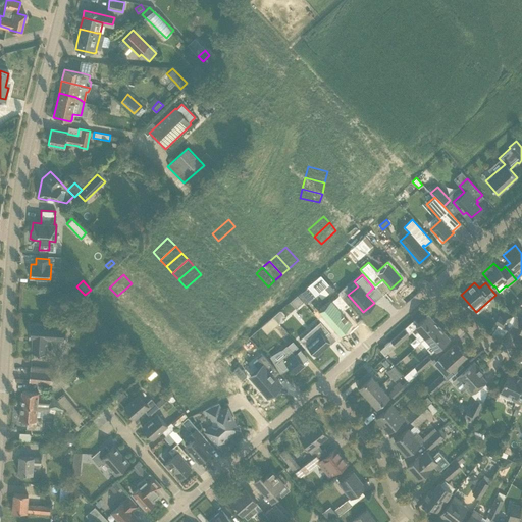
[(132,283),(117,296),(125,305),(140,292),(132,283)]
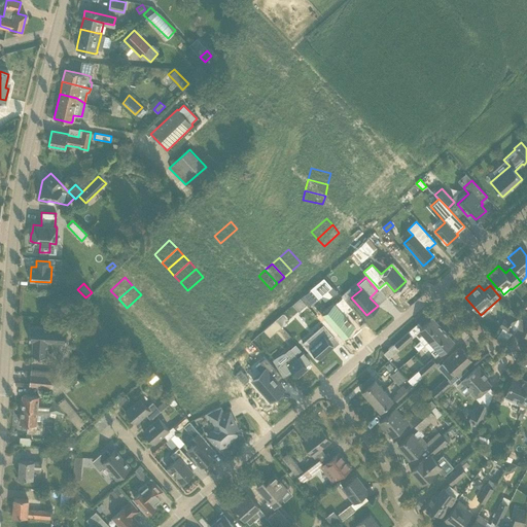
[(328,319),(327,320),(329,321),(328,322),(329,322),(334,325),(332,326),(337,330),(338,330),(341,335),(340,335),(341,336),(343,338),(344,337),(343,336),(346,332),(347,332),(350,329),(354,326),(355,327),(355,326),(351,321),(350,320),(350,321),(346,317),(347,316),(346,316),(345,314),(351,309),(352,309),(351,307),(345,300),(342,296),(342,297),(335,303),(334,302),(332,303),(340,310),(328,319)]
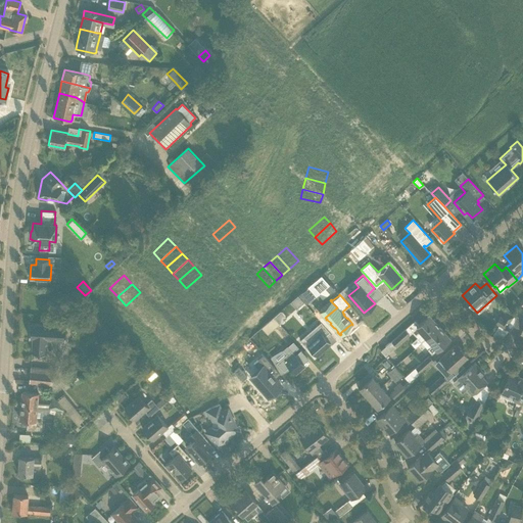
[(297,295),(289,302),(295,310),(303,302),(297,295)]
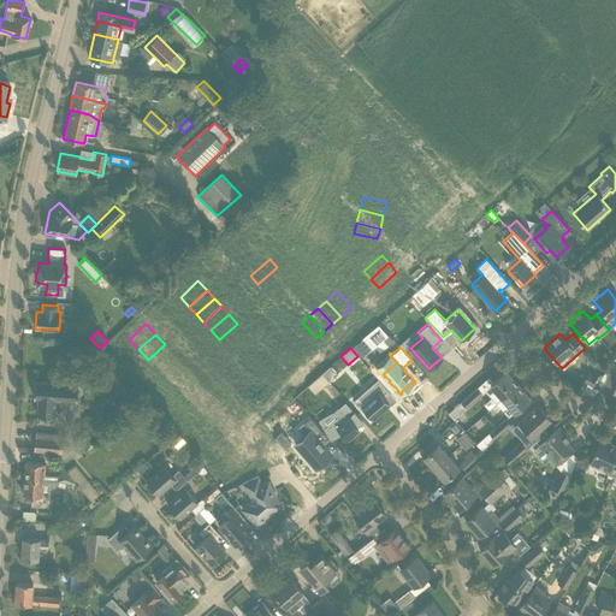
[(268,351),(260,360),(274,375),(283,368),(268,351)]
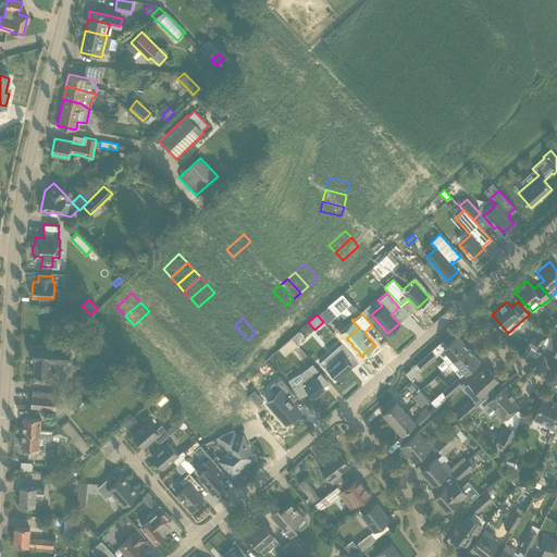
[(235,325),(227,332),(240,346),(248,339),(235,325)]
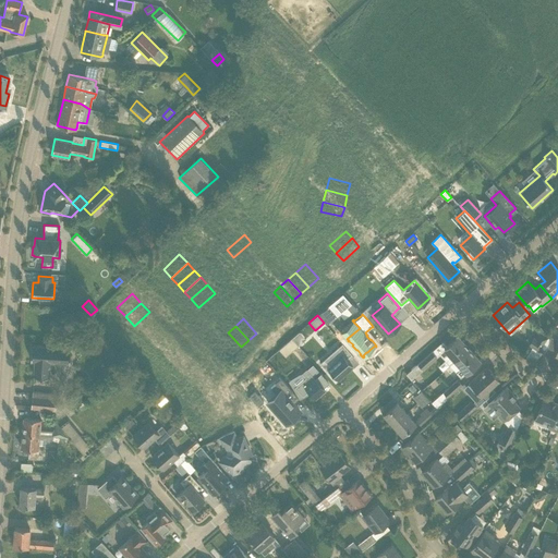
[(228,332),(219,340),(233,354),(241,347),(228,332)]
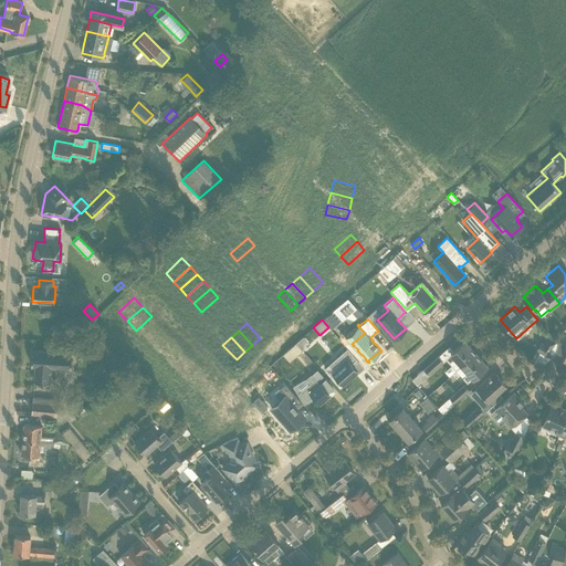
[(552,350),(556,343),(548,339),(546,338),(544,344),(542,343),(536,349),(540,352),(542,353),(534,364),(541,368),(548,358),(549,359),(555,353),(552,350)]
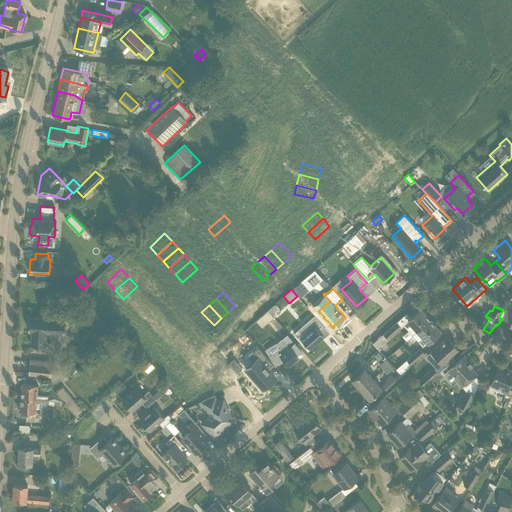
[(402,324),(412,335),(430,319),(420,308),(402,324)]
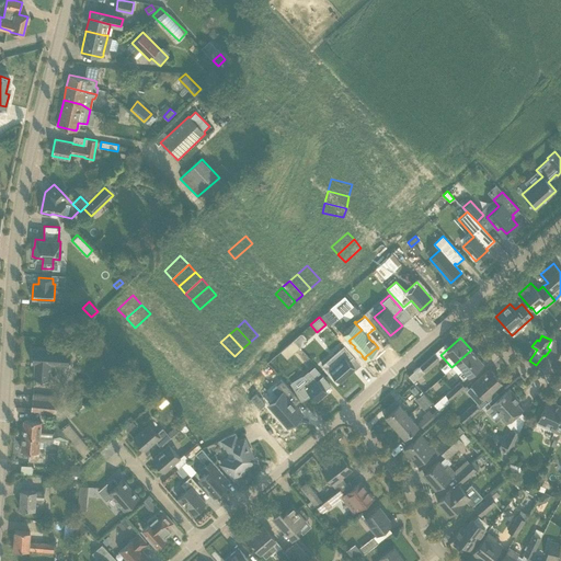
[(173,340),(158,354),(167,363),(182,350),(173,340)]
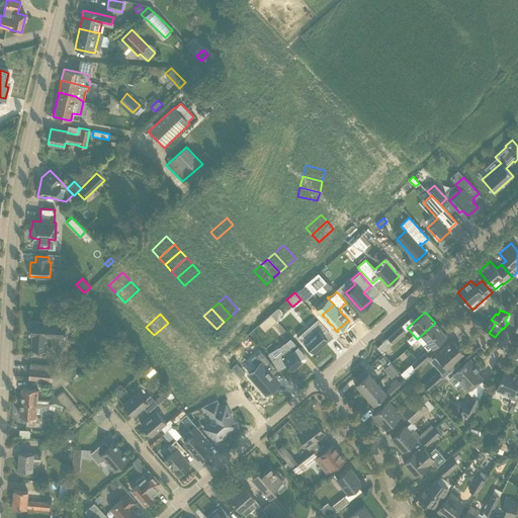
[(265,319),(271,326),(276,321),(270,314),(265,319)]
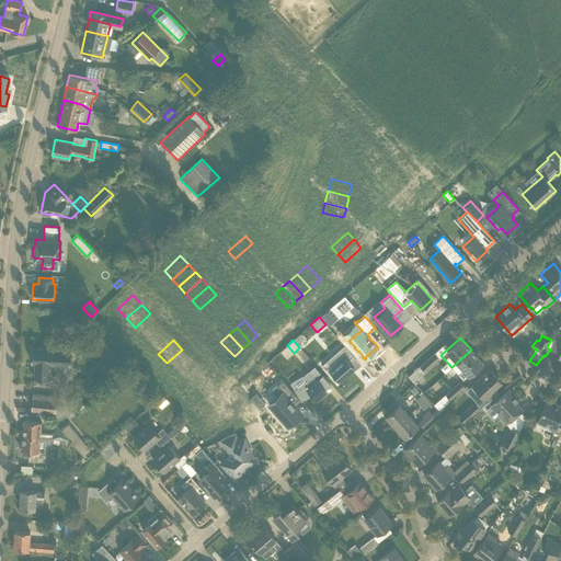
[(220,342),(212,350),(225,365),(235,356),(220,342)]
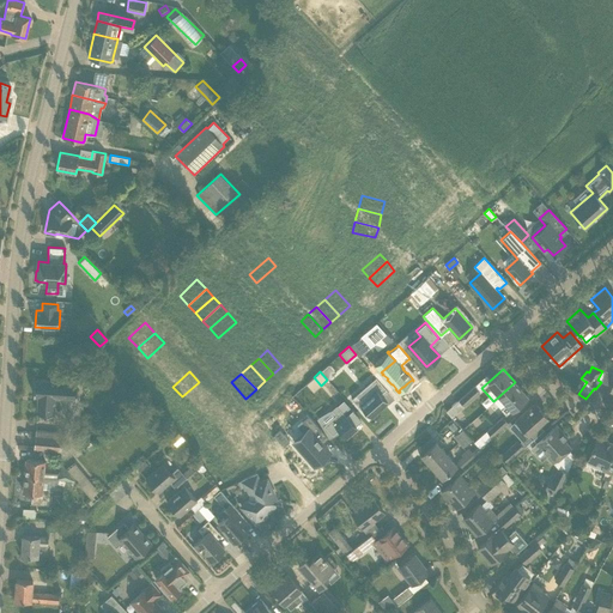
[(376,377),(351,399),(360,410),(363,407),(370,416),(387,401),(380,394),(386,389),(376,377)]
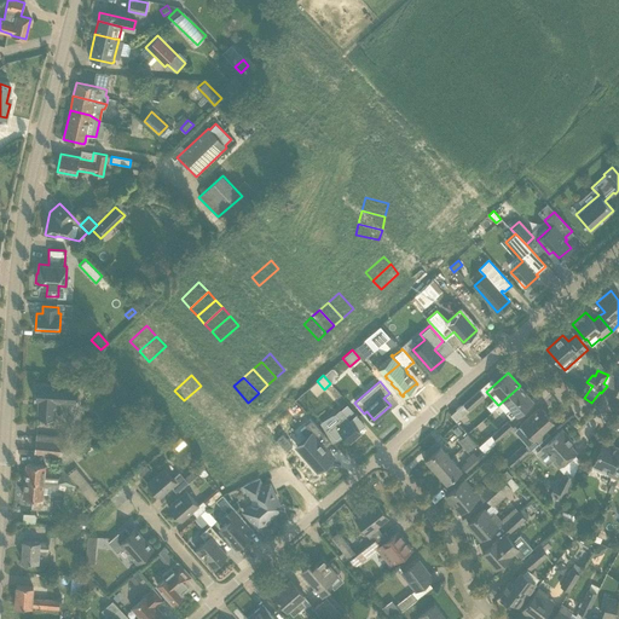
[(34,399),(38,400),(36,417),(53,418),(55,401),(76,403),(77,386),(35,382),(34,399)]
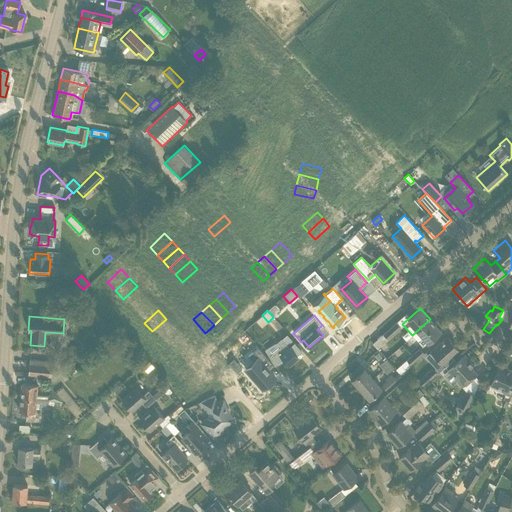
[(430,319),(412,335),(422,346),(440,331),(430,319)]
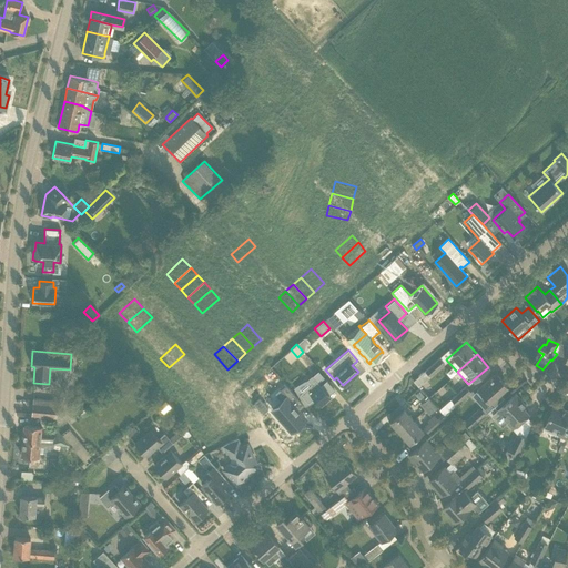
[(413,381),(418,386),(429,376),(444,363),(439,357),(413,381)]
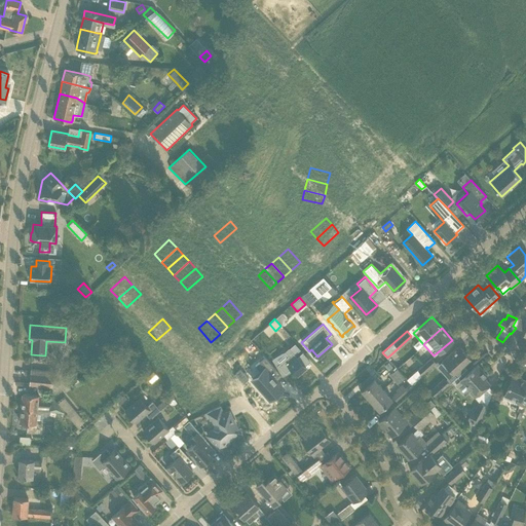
[(288,355),(277,365),(285,373),(291,368),(296,375),(306,367),(294,353),(300,349),(295,343),(289,348),(289,347),(285,351),(288,355)]
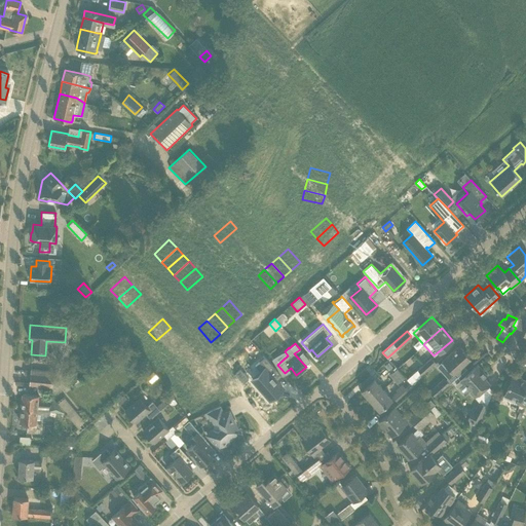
[(451,352),(443,361),(448,367),(453,372),(461,364),(470,358),(458,346),(451,352)]
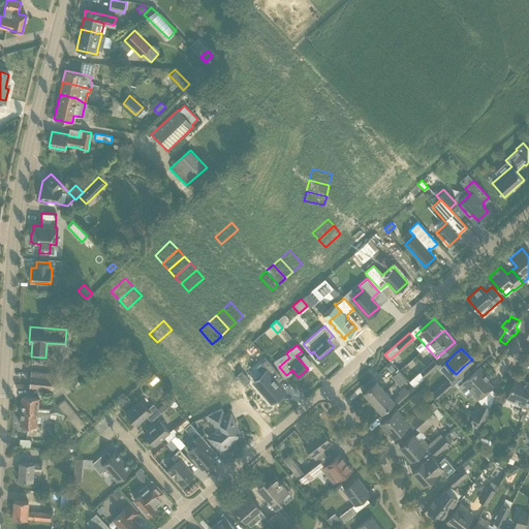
[(262,374),(253,382),(271,402),(281,392),(284,389),(276,380),(281,376),(282,378),(283,377),(265,356),(263,356),(266,359),(256,368),(262,374)]
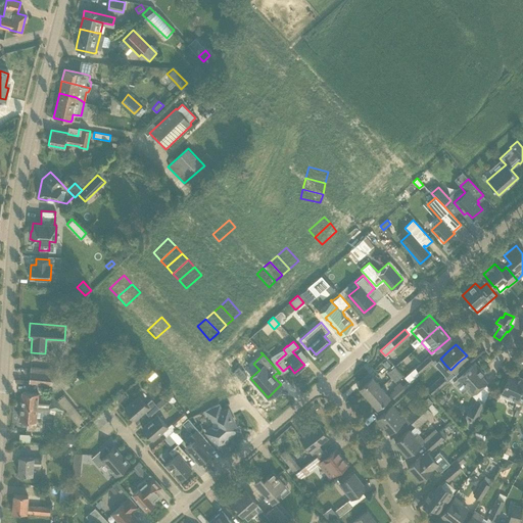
[(405,377),(409,381),(420,373),(432,361),(428,355),(415,367),(405,377)]
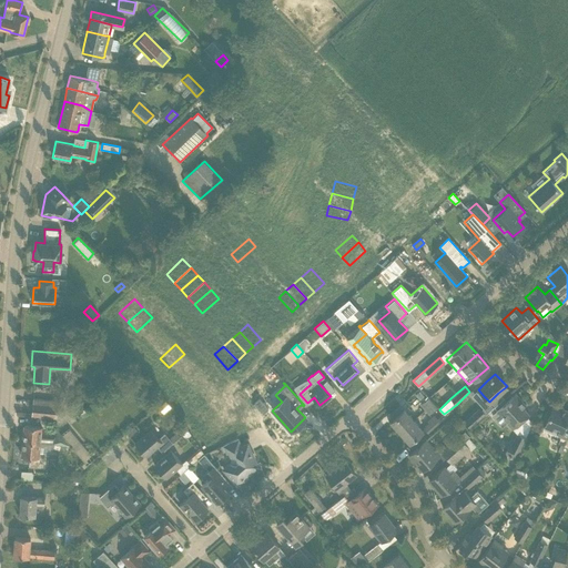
[(526,405),(515,393),(496,411),(511,428),(528,414),(524,408),(526,405)]
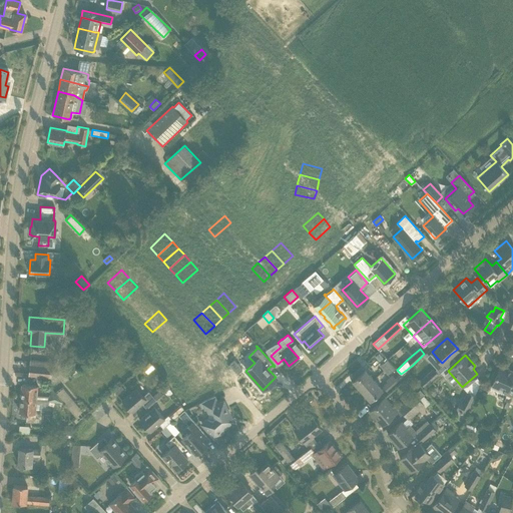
[(392,363),(388,359),(380,366),(384,370),(392,363)]
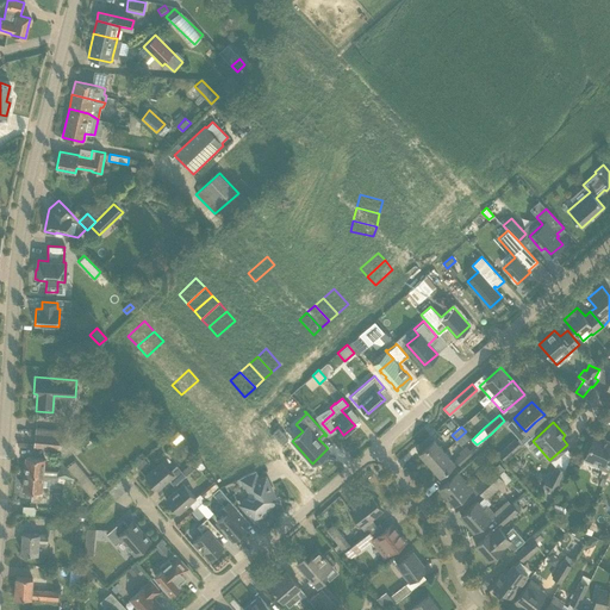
[(33,446),(61,448),(62,430),(35,428),(33,446)]
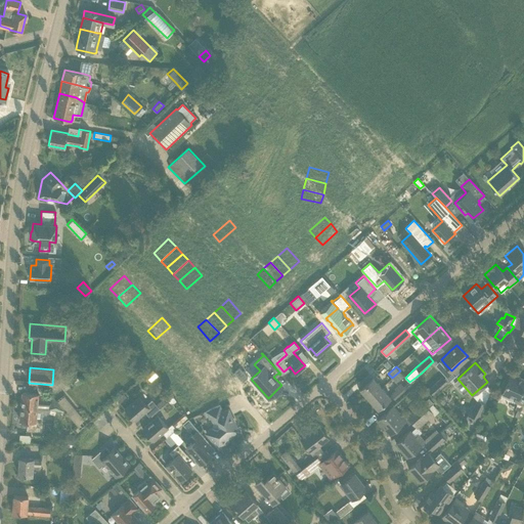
[(151,369),(145,376),(150,381),(157,376),(151,369)]
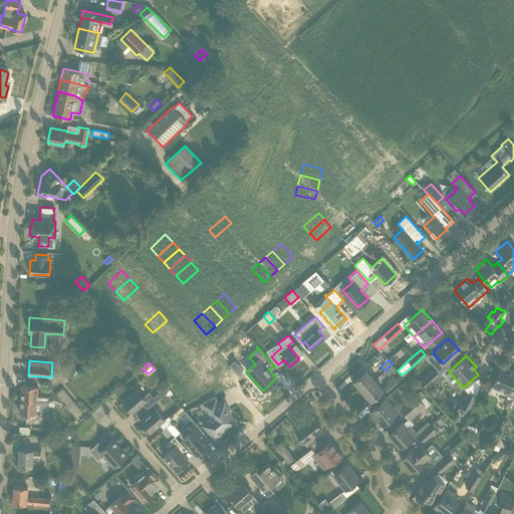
[(389,375),(397,368),(393,363),(384,370),(389,375)]
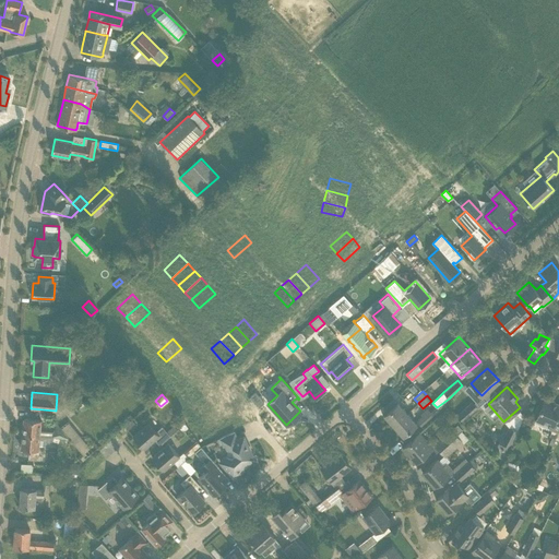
[(558,429),(558,412),(558,413),(558,411),(558,404),(545,397),(534,421),(547,428),(547,427),(558,432),(558,429)]
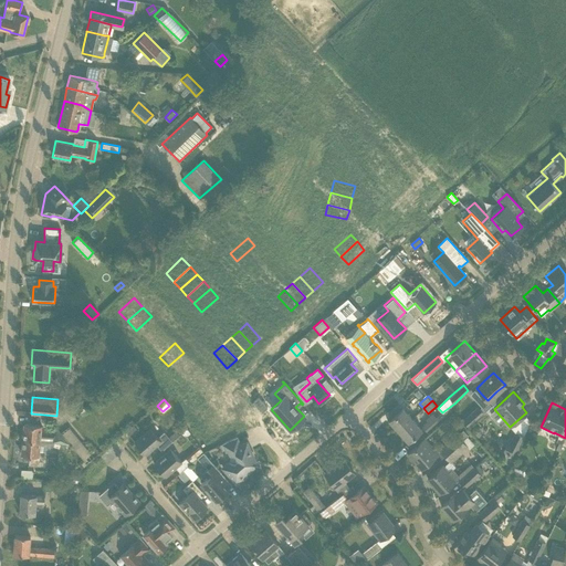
[(477,419),(483,413),(483,412),(478,407),(467,417),(472,423),(477,419)]
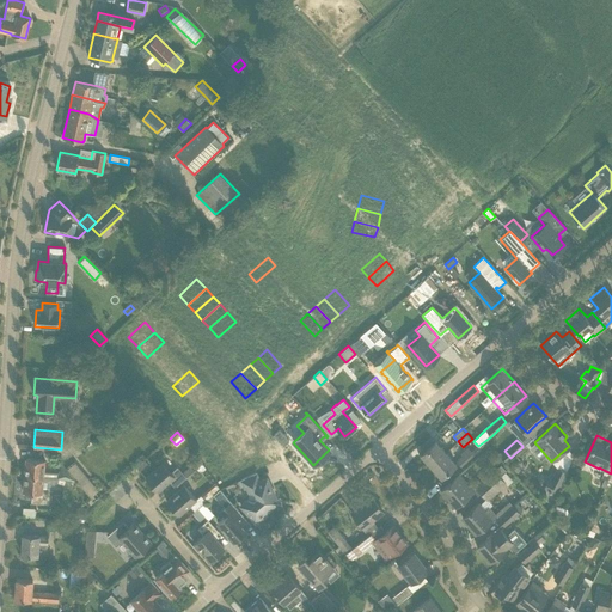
[(421,454),(430,465),(445,453),(435,441),(421,454)]
